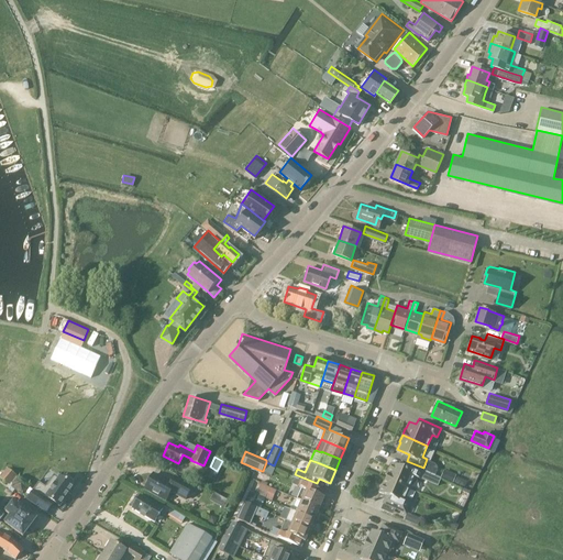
[(388,472),(386,476),(409,486),(415,474),(420,476),(421,475),(431,481),(434,473),(423,468),(407,461),(406,460),(403,467),(392,461),(387,471),(388,472)]
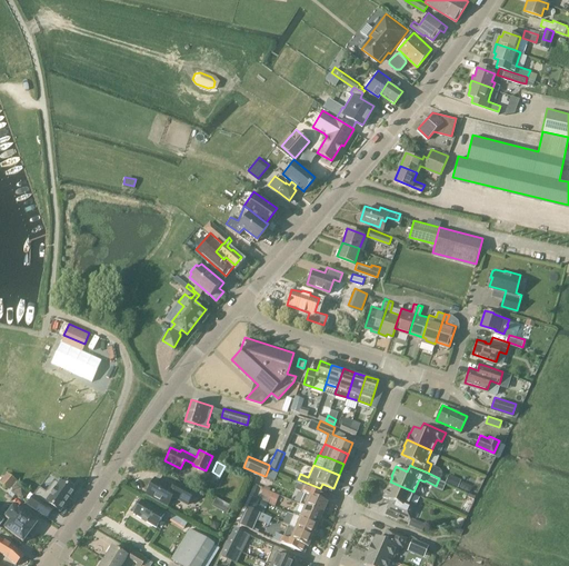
[(0,479),(9,487),(17,478),(8,470),(0,479)]
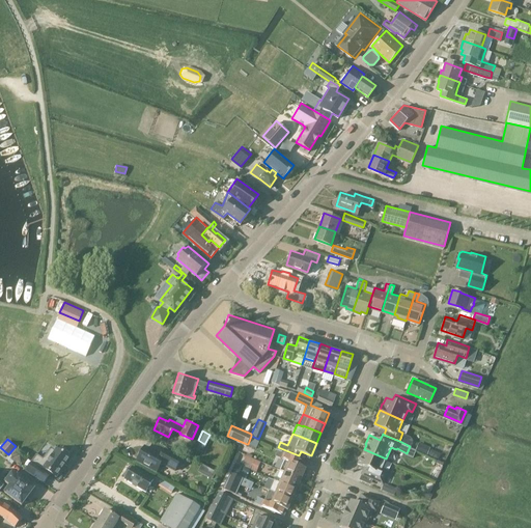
[(419,441),(416,448),(427,453),(430,446),(419,441)]
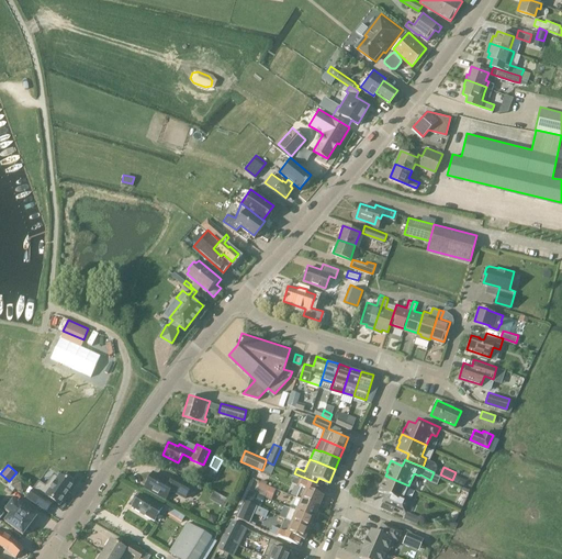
[(172,489),(186,495),(192,483),(173,473),(170,480),(153,471),(152,473),(149,473),(147,478),(148,479),(145,485),(166,496),(169,490),(172,489)]
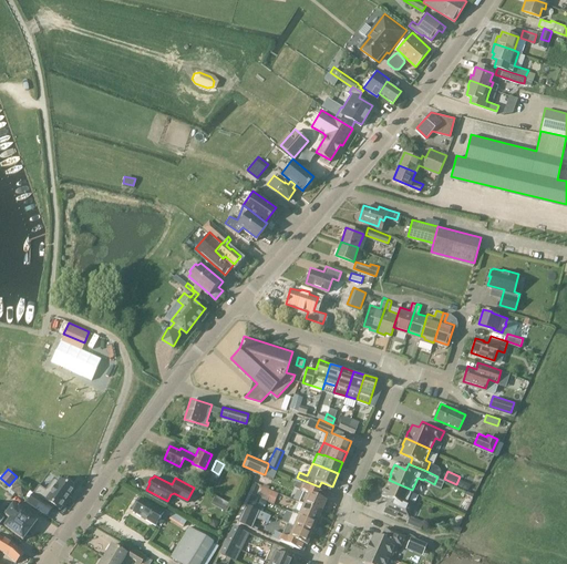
[(30,484),(19,477),(12,488),(22,494),(30,484)]
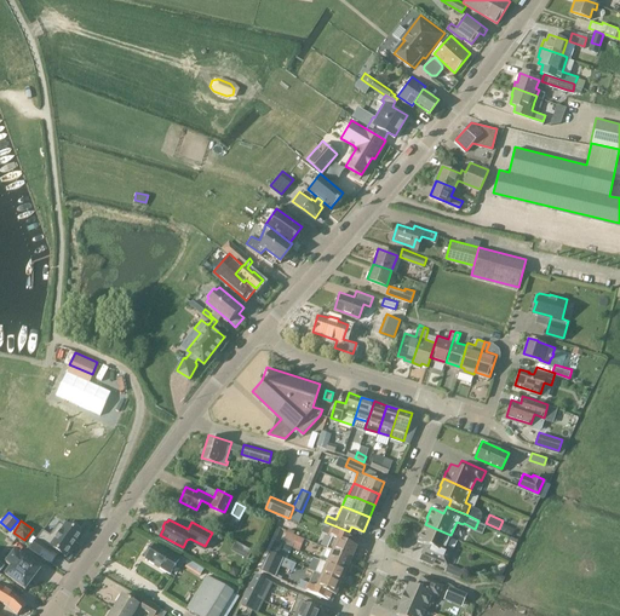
[(79,525),(72,520),(70,523),(65,520),(55,536),(42,528),(30,546),(51,560),(59,550),(65,554),(76,540),(78,541),(82,534),(81,533),(81,531),(78,528),(79,525)]
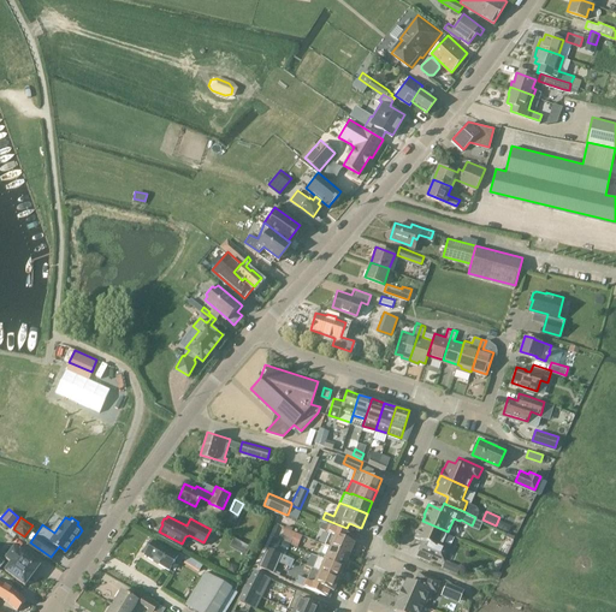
[(325,542),(330,545),(349,553),(351,548),(353,548),(355,548),(356,544),(355,542),(354,542),(355,541),(353,540),(356,532),(347,528),(323,518),(321,521),(326,523),(324,528),(331,530),(325,542)]
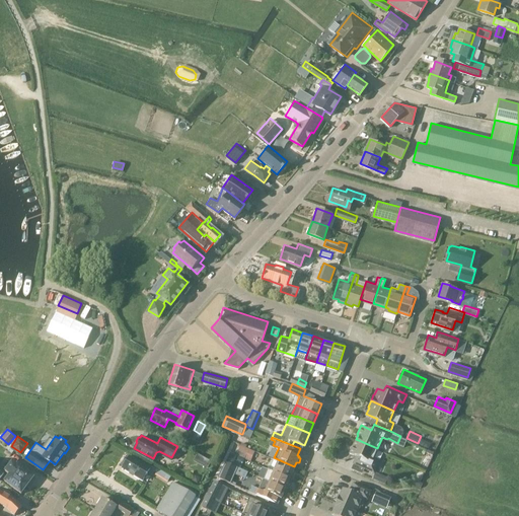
[(377,448),(356,439),(355,442),(354,442),(350,451),(357,454),(358,457),(356,462),(374,470),(379,458),(374,456),(377,448)]
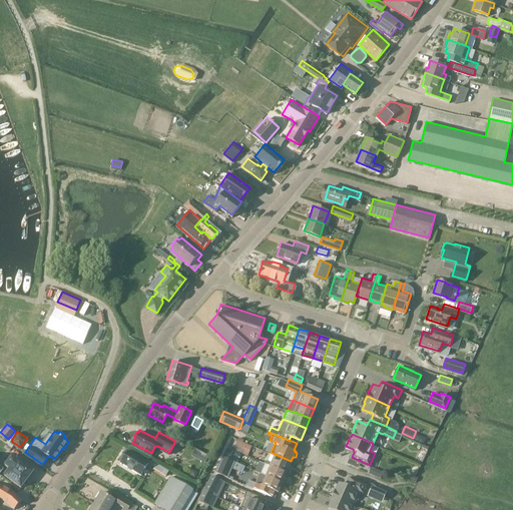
[(233,448),(241,452),(247,454),(250,449),(244,446),(243,448),(235,444),(233,448)]
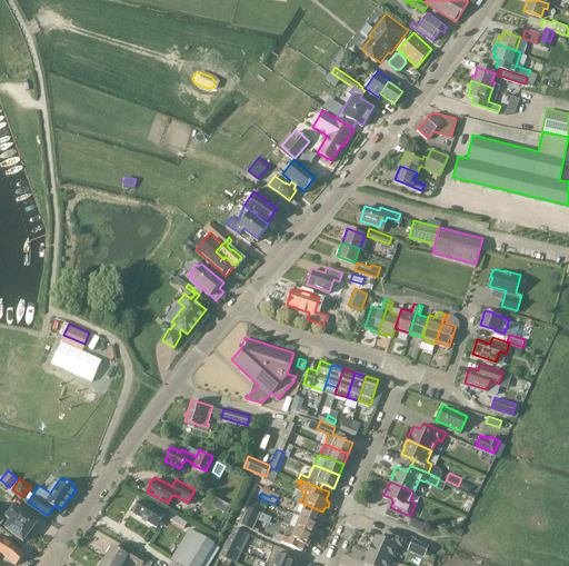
[(268,502),(259,497),(255,508),(263,513),(263,512),(268,502)]
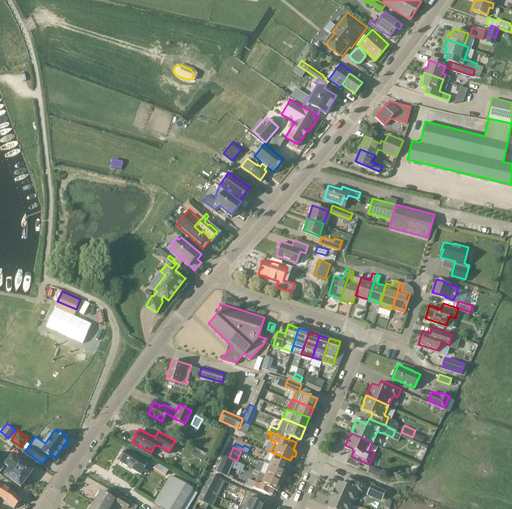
[(124,453),(122,452),(119,457),(121,458),(120,459),(141,472),(146,464),(150,467),(154,460),(149,457),(147,459),(141,455),(140,456),(127,448),(124,453)]
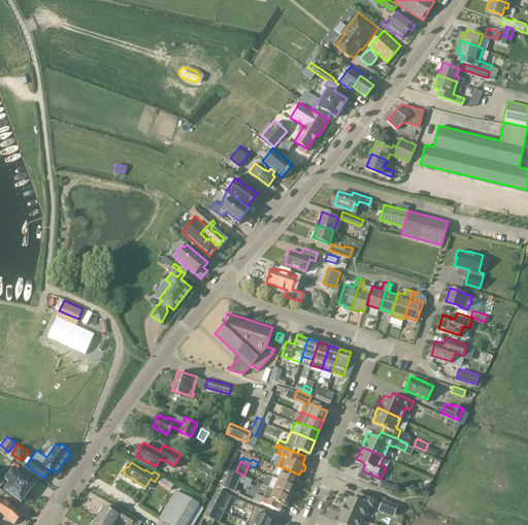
[(5,477),(9,480),(4,487),(22,500),(34,483),(18,469),(17,470),(12,467),(10,469),(7,466),(3,472),(6,476),(5,477)]
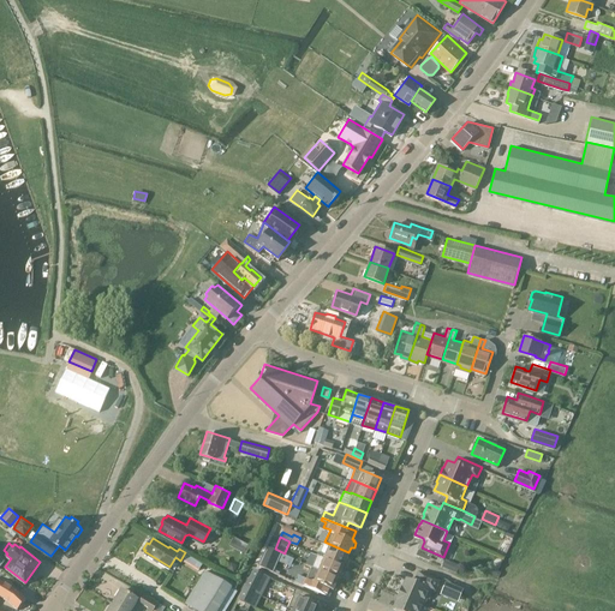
[(320,550),(317,553),(344,564),(348,552),(329,544),(326,552),(320,550)]
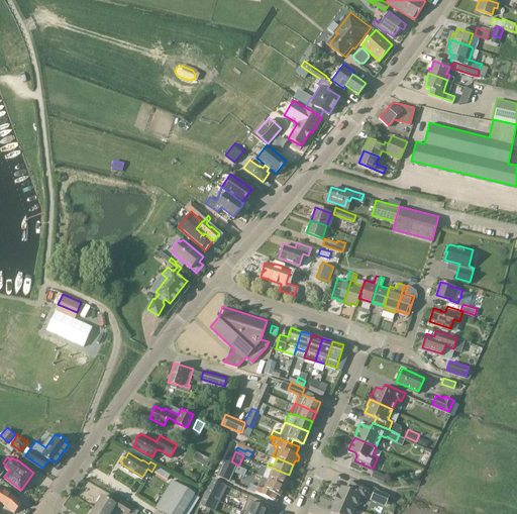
[(236,464),(231,461),(230,461),(225,458),(224,458),(217,474),(218,475),(229,480),(236,464)]
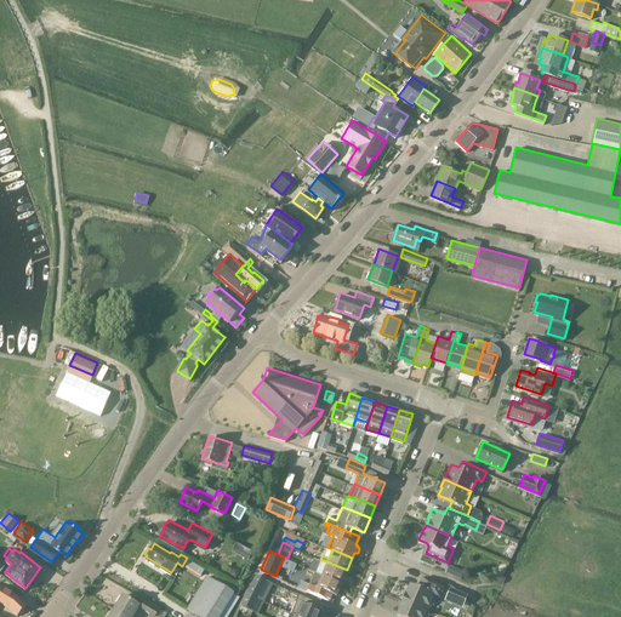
[(315,570),(323,573),(342,582),(345,576),(346,577),(347,576),(348,572),(348,571),(347,570),(320,559),(315,570)]
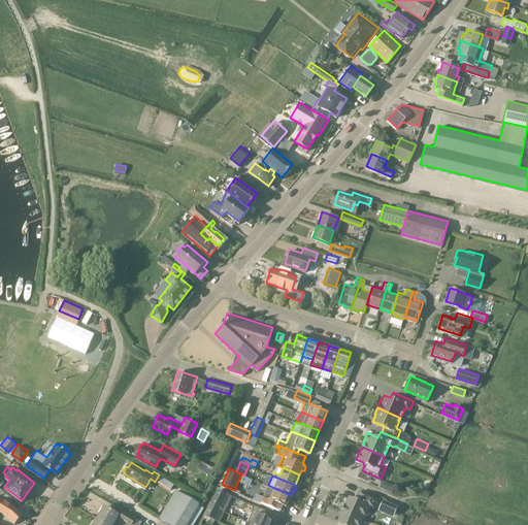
[(260,494),(258,500),(283,511),(285,505),(286,505),(287,504),(288,505),(289,504),(291,501),(290,499),(289,499),(291,495),(274,488),(268,485),(263,495),(260,494)]
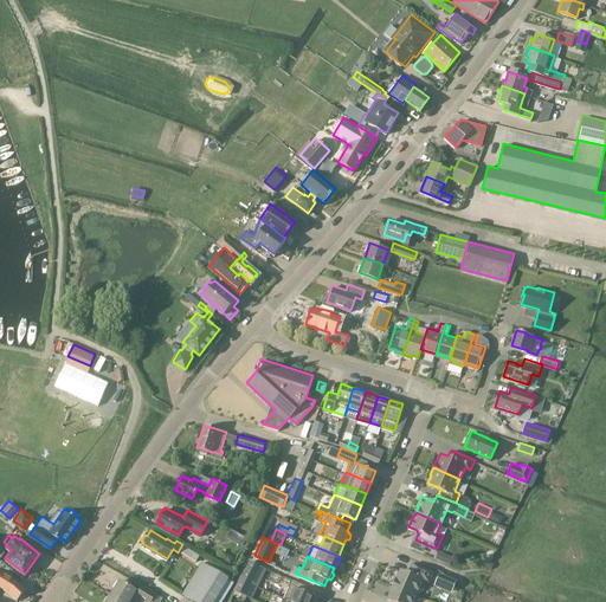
[(202,560),(182,591),(199,601),(211,601),(227,576),(202,560)]
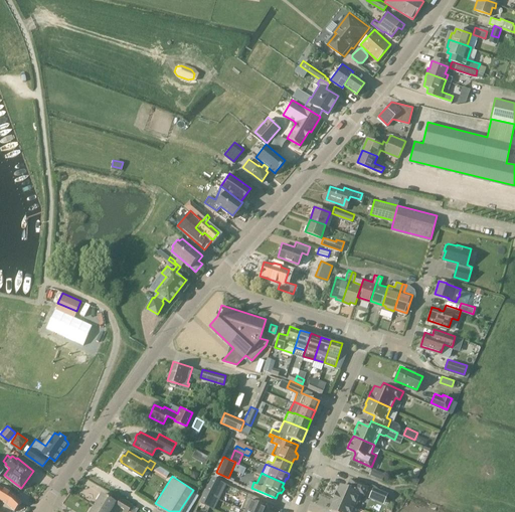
[(211,476),(204,491),(213,495),(220,480),(211,476)]
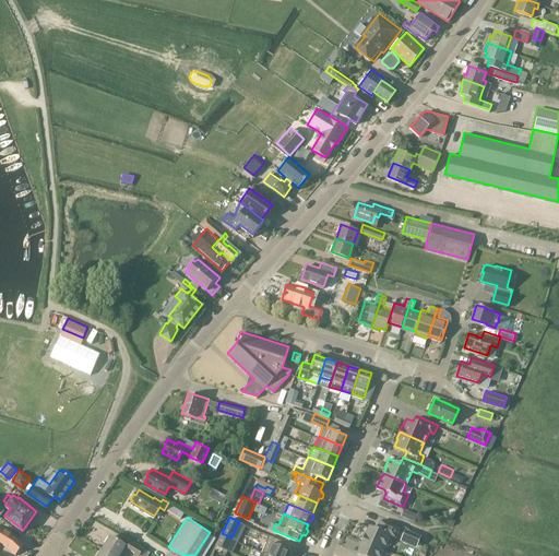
[(369,524),(363,539),(385,548),(389,542),(391,541),(393,534),(395,535),(400,527),(383,519),(380,527),(377,528),(369,524)]
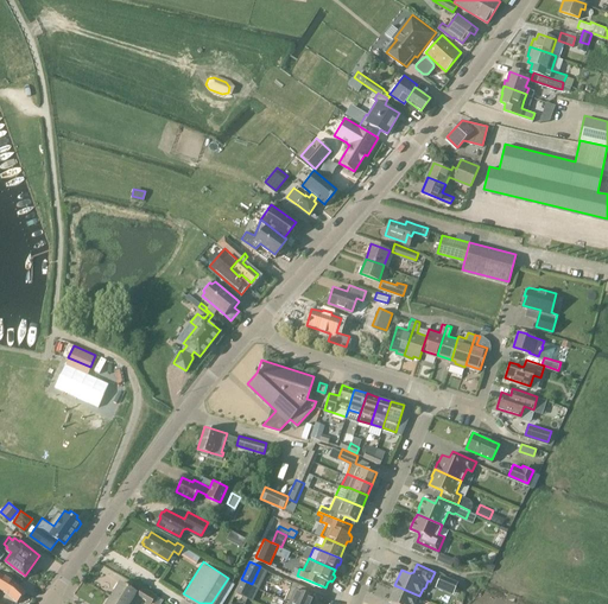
[(0,586),(10,592),(17,601),(26,590),(18,583),(0,571),(0,586)]
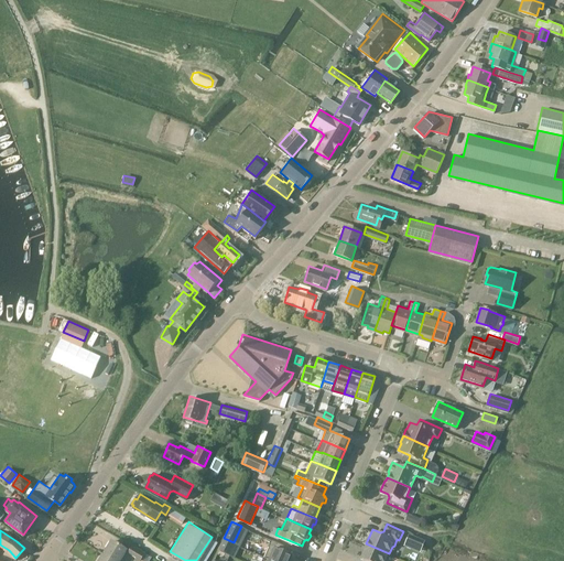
[(410,531),(407,540),(420,546),(423,539),(416,537),(418,535),(410,531)]
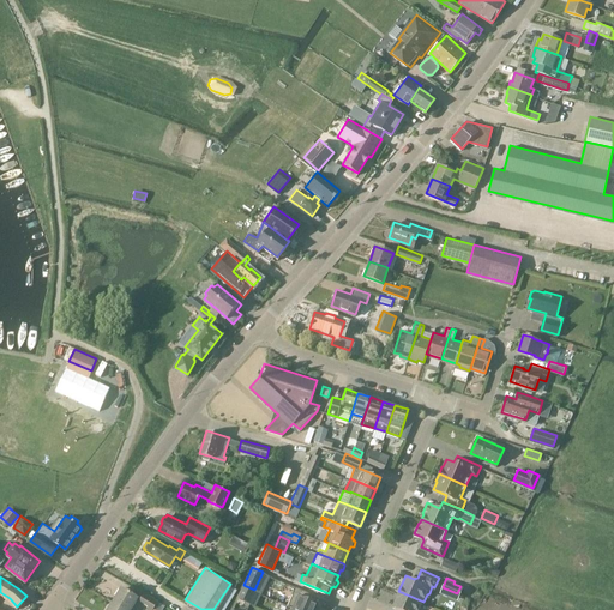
[(244,585),(239,597),(246,601),(248,602),(251,603),(256,604),(260,593),(254,590),(244,585)]
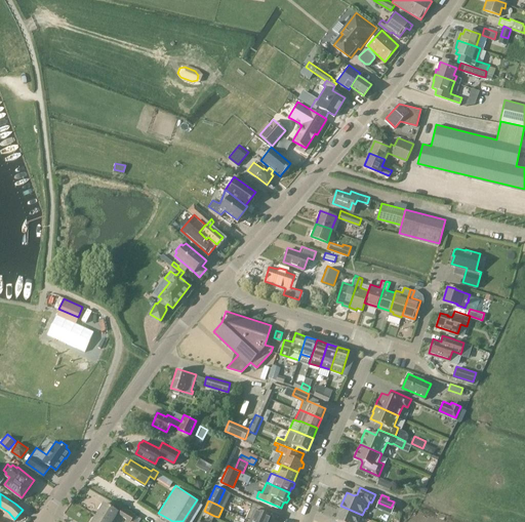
[(246,517),(256,521),(269,521),(272,516),(267,514),(269,508),(253,500),(246,517)]
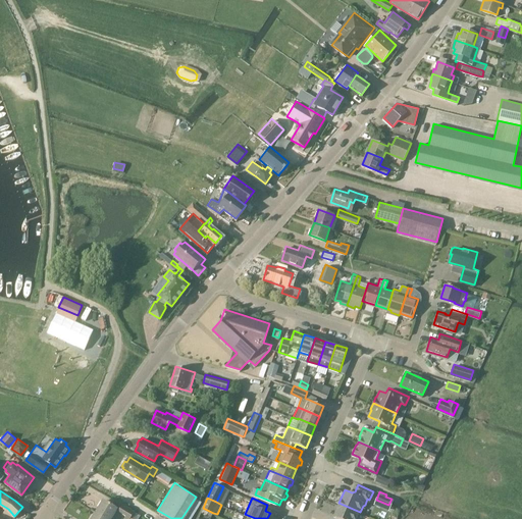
[(103,499),(96,510),(109,518),(117,508),(103,499)]
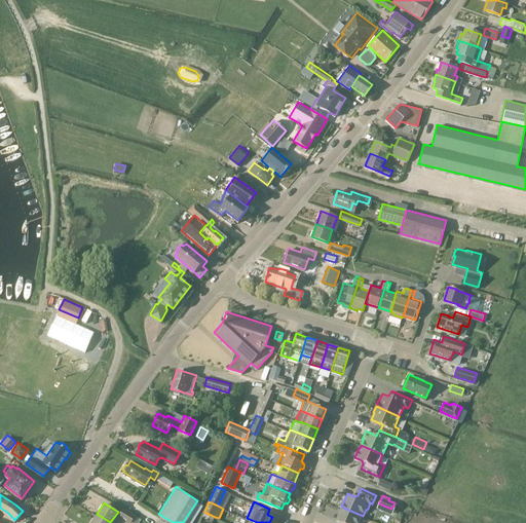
[(138,522),(142,519),(123,507),(118,515),(126,520),(124,522),(126,522),(138,522)]
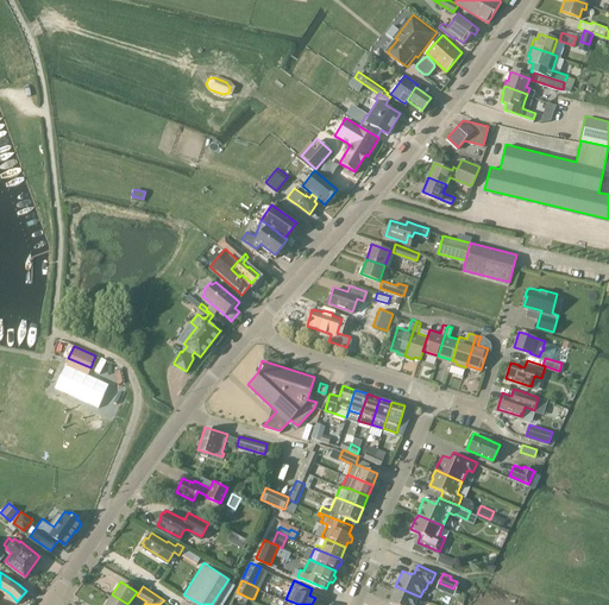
[(416,604),(420,597),(395,586),(389,600),(399,604),(416,604)]
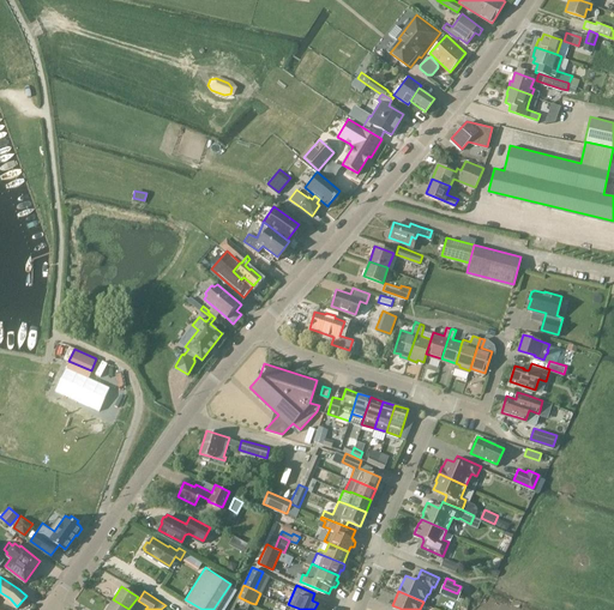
[(128,609),(113,599),(106,609),(128,609)]
